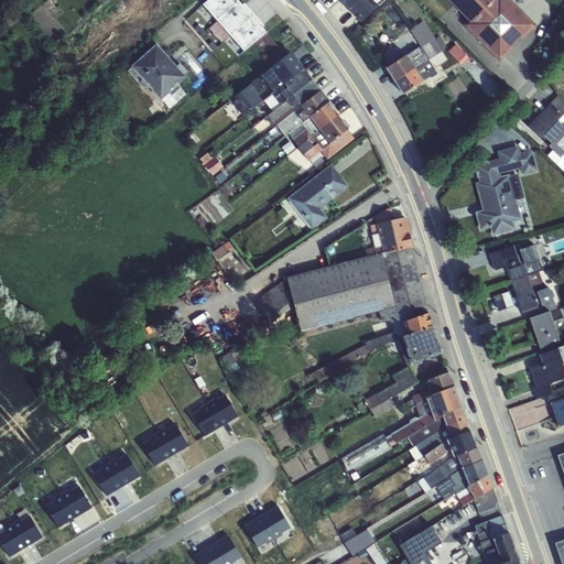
[(337,0),(336,1),(350,19),(364,7),(361,4),(357,0),(337,0)]
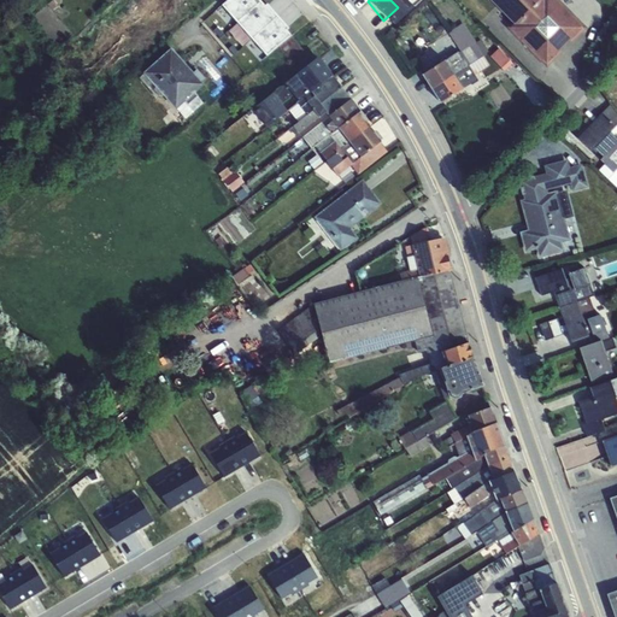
[(511,27),(547,63),(582,28),(554,0),(491,0),(515,24),(511,27)]
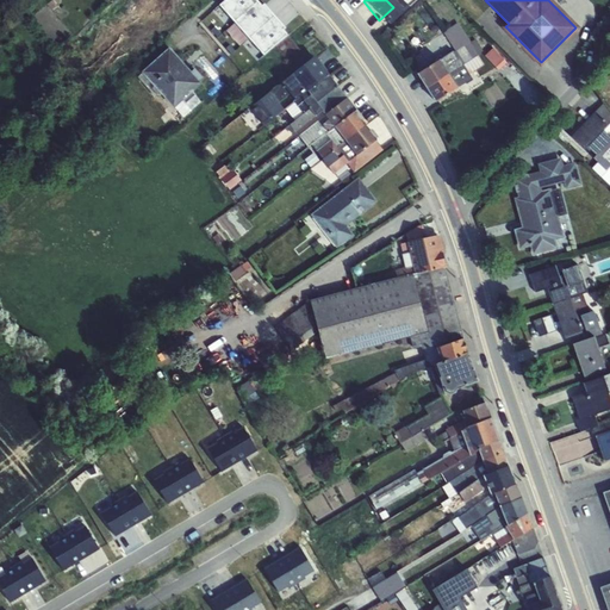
[(440,60),(449,74),(478,56),(477,55),(483,50),(475,38),(471,42),(458,23),(443,32),(455,50),(454,51),(453,50),(440,60)]
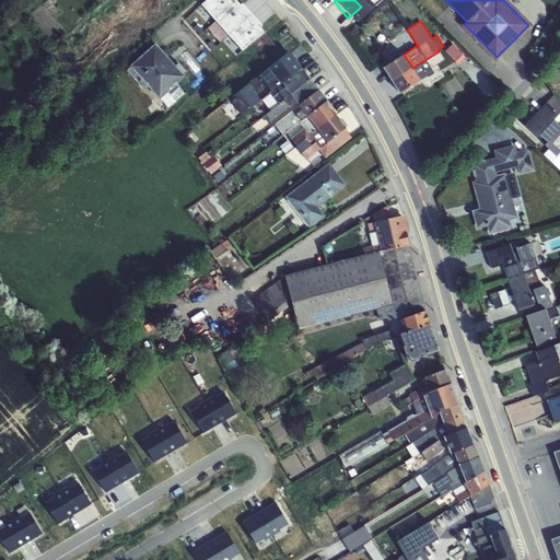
[(497,57),(464,24),(461,25),(496,61),(497,57)]
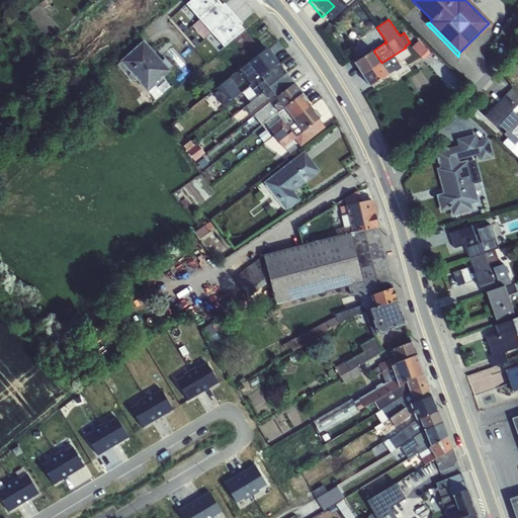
[(234,38),(252,61),(263,53),(245,29),(234,38)]
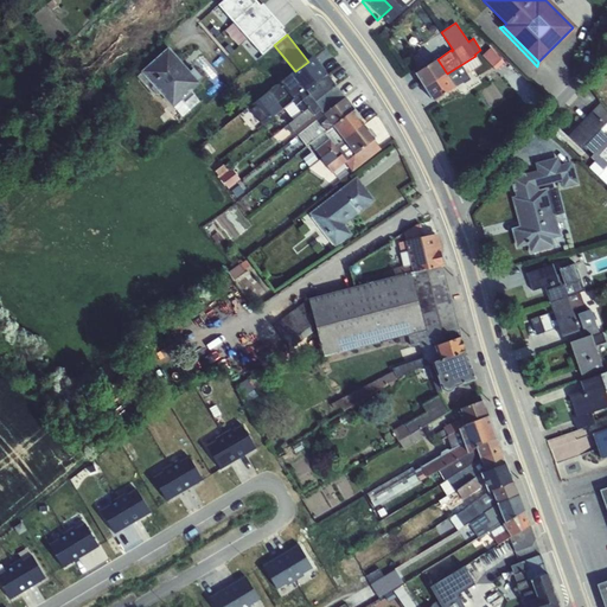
[(483,55),(497,70),(505,62),(491,48),(483,55)]
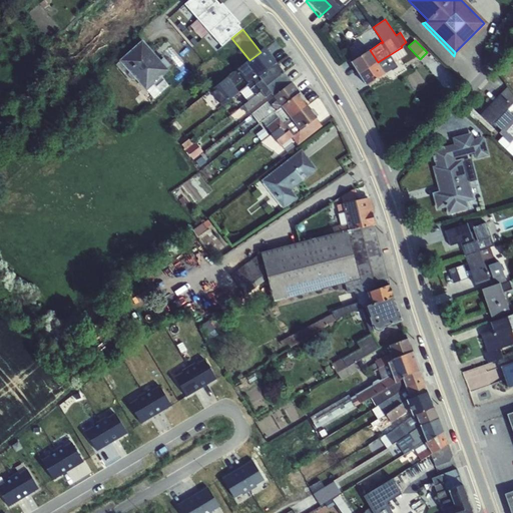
[(136,78),(146,90),(168,70),(160,60),(142,41),(120,60),(120,61),(136,78)]
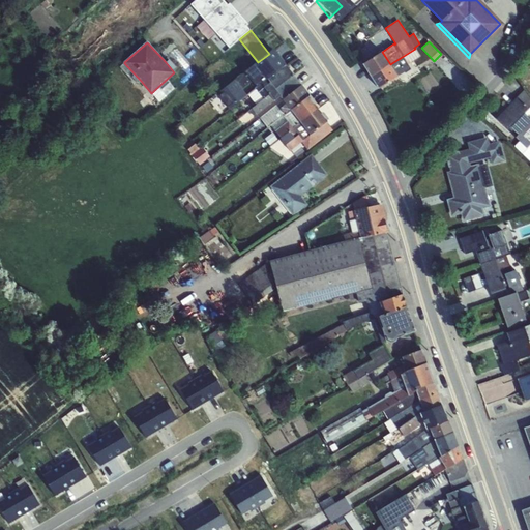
[(415,49),(390,64),(398,77),(410,68),(407,65),(420,57),(415,49)]
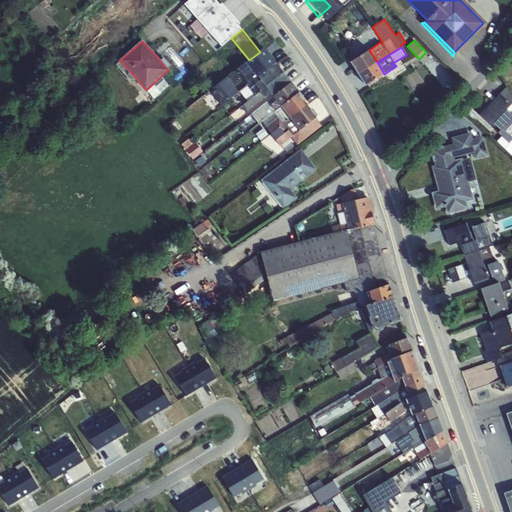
[(259,76),(276,62),(265,48),(260,52),(249,60),(247,61),(259,76)]
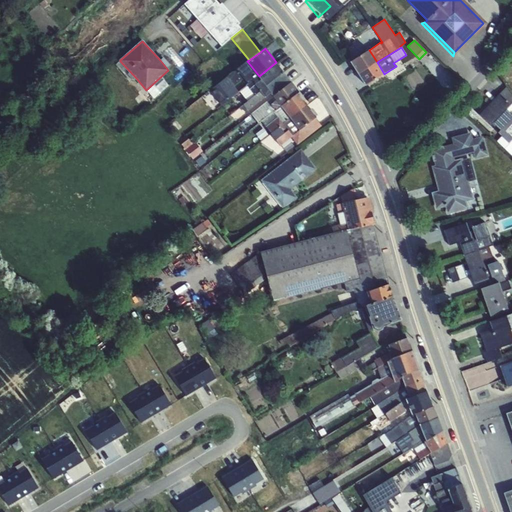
[(351,61),(358,73),(377,62),(369,50),(351,61)]
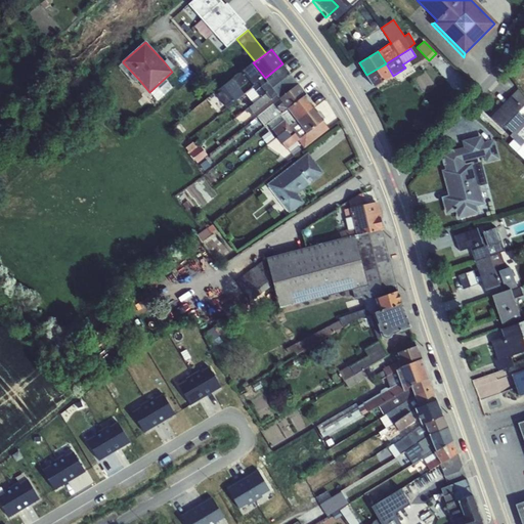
[(176,68),(167,59),(164,61),(172,72),(176,68)]
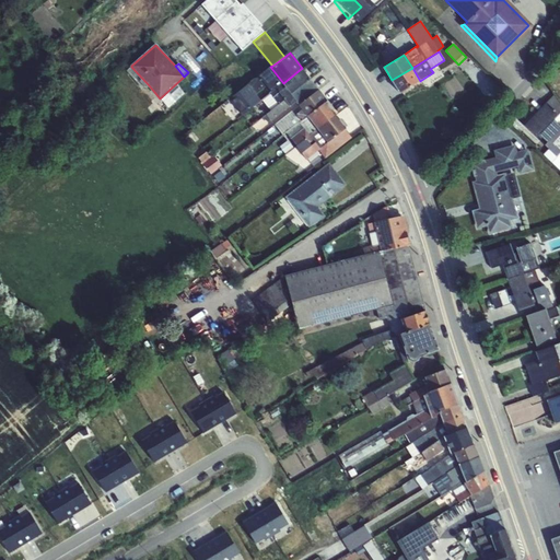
[(144,86),(148,86),(149,85),(131,67),(127,71),(139,83),(140,82),(144,86)]
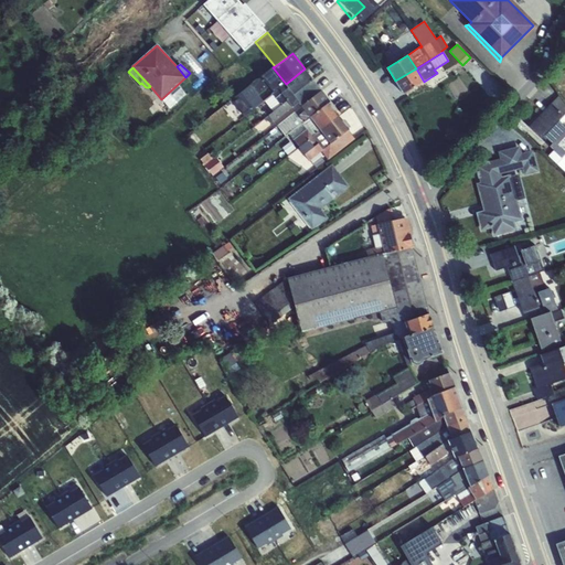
[(286,84),(273,67),(210,117),(210,118),(205,121),(212,129),(238,108),(244,117),(264,102),(273,95),(273,94),(286,84)]
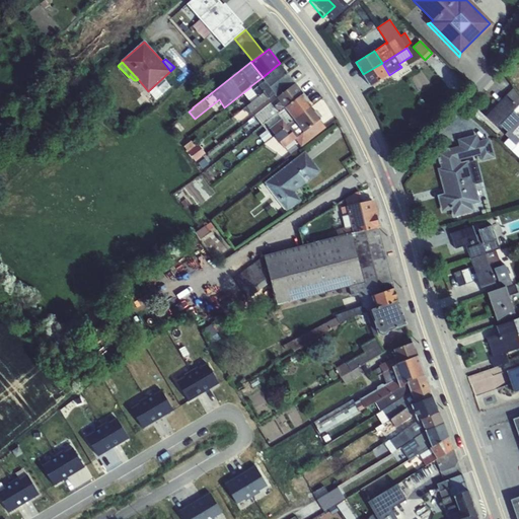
[(270,87),(288,74),(280,63),(263,77),(270,87)]
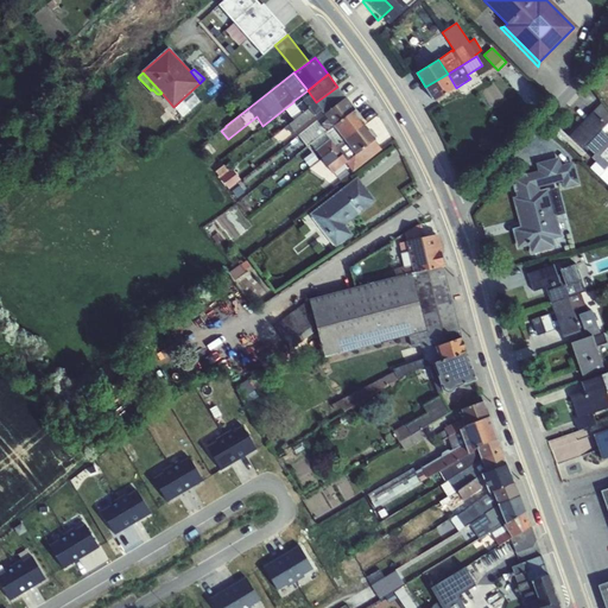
[(448,74),(425,87),(435,101),(456,88),(448,74)]
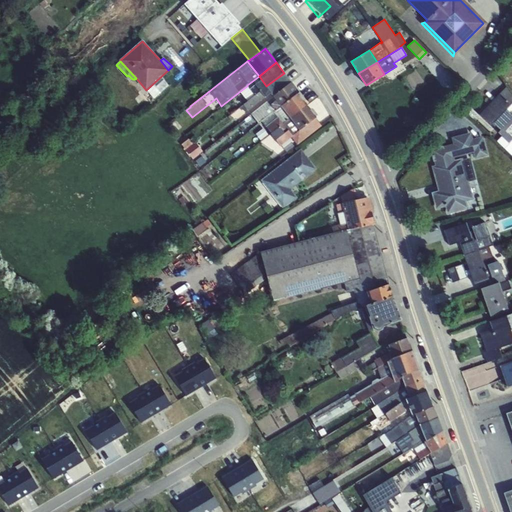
[(274,96),(291,83),(284,73),(266,86),(271,93),(274,96)]
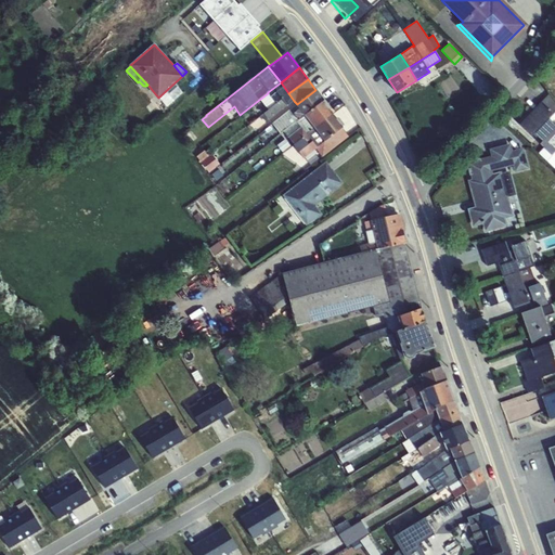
[(268,92),(268,93),(260,99),(269,110),(288,93),(281,82),(268,92)]
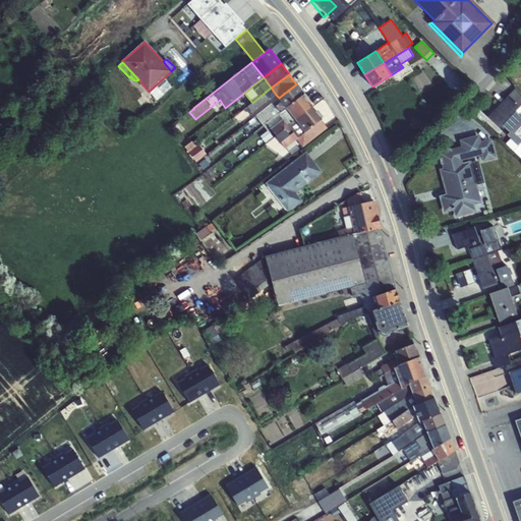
[(286,108),(303,95),(304,94),(296,84),(279,98),(286,108)]
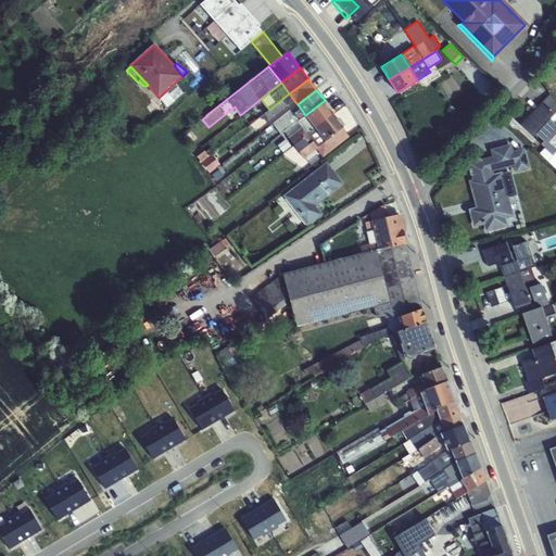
[(289,93),(269,110),(264,113),(269,119),(294,101),(289,93)]
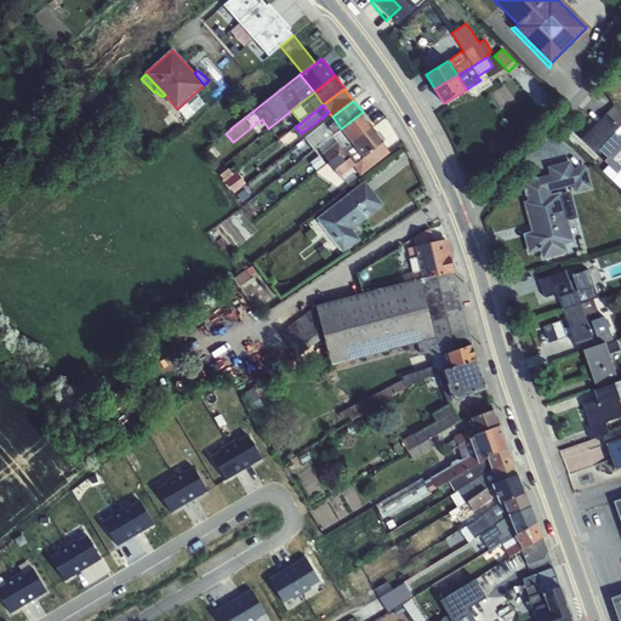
[(353,143),(372,127),(362,113),(341,129),(353,143)]
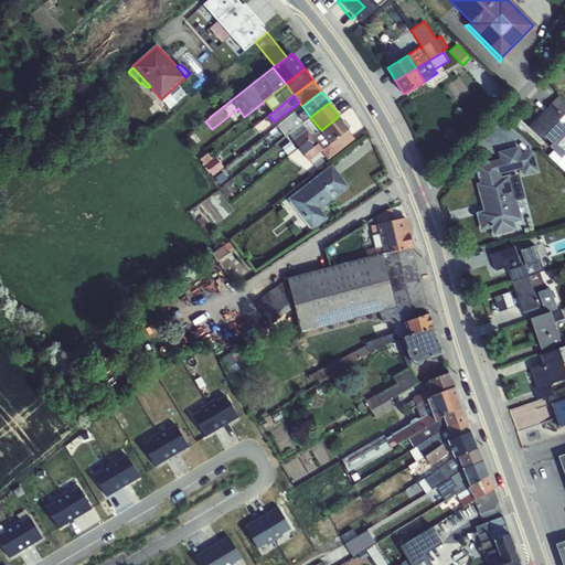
[(551,104),(529,126),(553,150),(562,158),(564,155),(564,126),(558,120),(563,116),(551,104)]
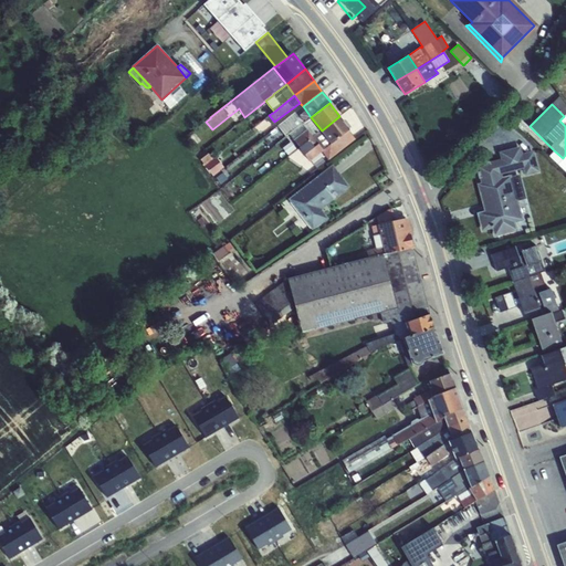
[(311,117),(303,106),(279,126),(287,136),(290,134),(305,122),(311,117)]
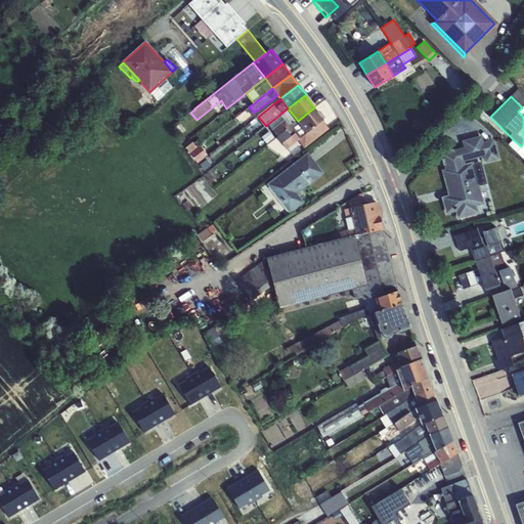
[(298,121),(307,132),(321,121),(323,120),(314,107),(298,121)]
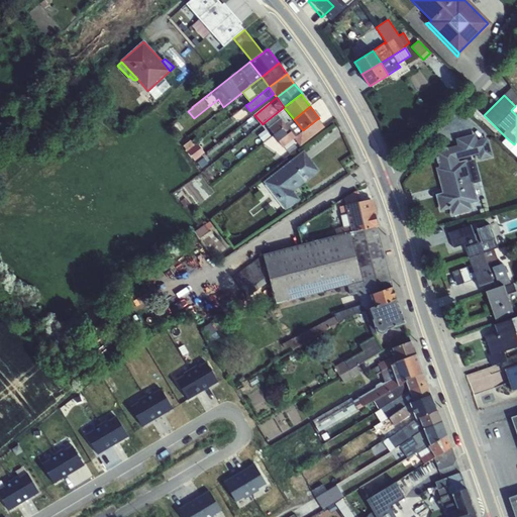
[(294,119),(284,107),(279,111),(265,122),(269,127),(269,128),(282,119),(286,124),(294,119)]
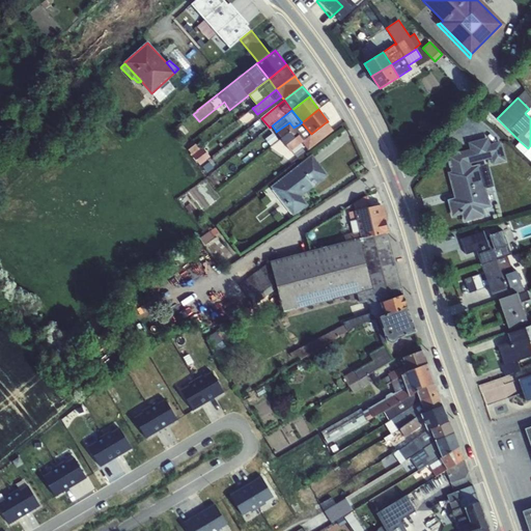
[(311,134),(302,122),(294,128),(289,122),(276,132),(290,151),(303,142),(309,149),(333,131),(326,122),(311,134)]
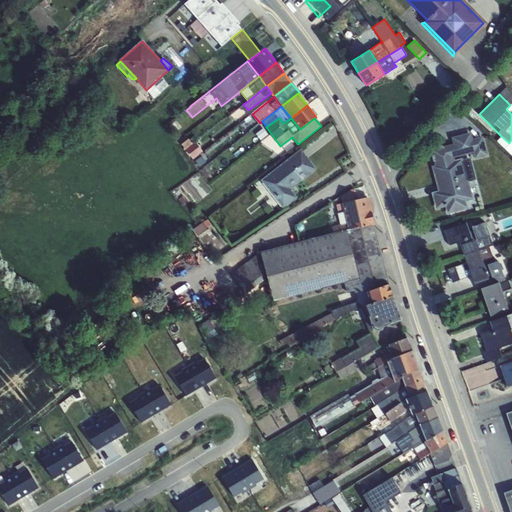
[(431,149),(435,166),(455,161),(454,158),(474,152),(475,158),(488,155),(483,136),(474,139),(472,132),(452,137),(453,143),(431,149)]
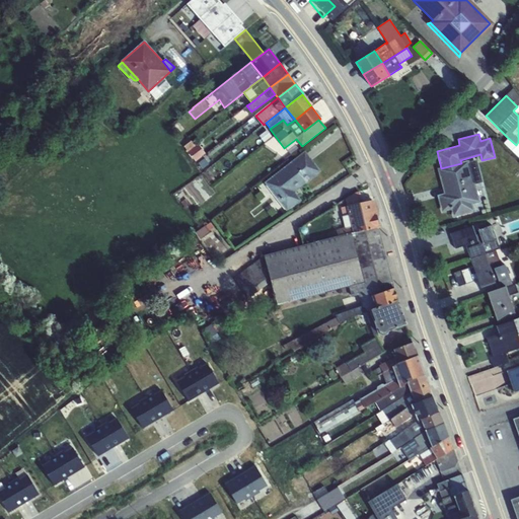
[(188,152),(194,146),(195,146),(188,137),(180,142),(187,150),(187,151),(188,152)]
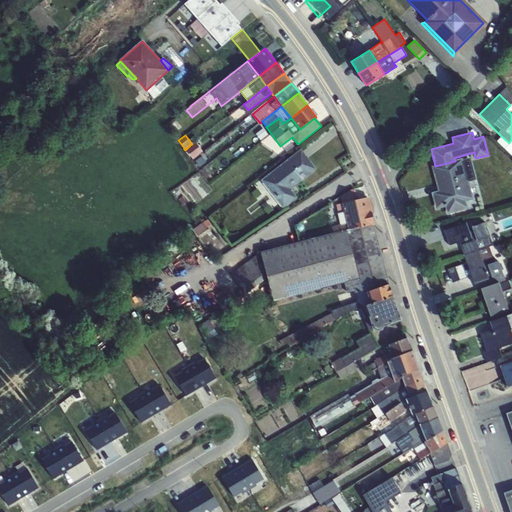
[(505,147),(509,143),(501,136),(497,140),(505,147)]
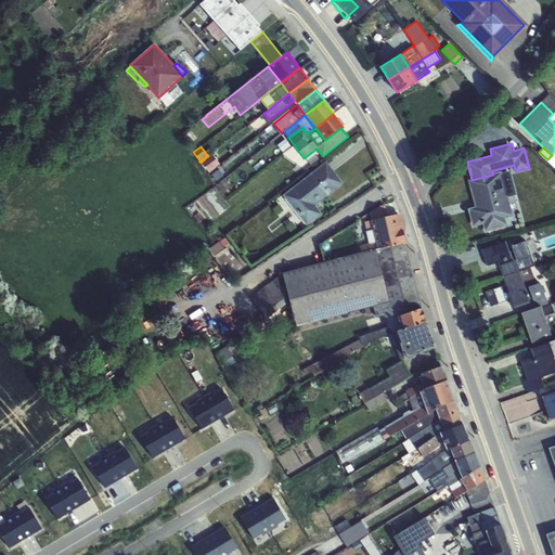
[(207,156),(201,163),(208,171),(215,166),(207,156)]
